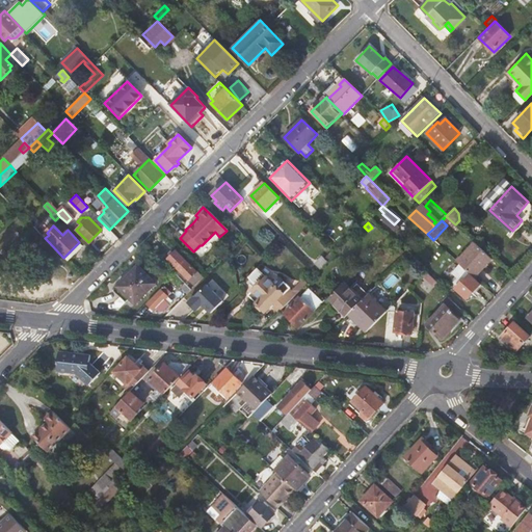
[(283,245),(286,242),(281,236),(277,239),(283,245)]
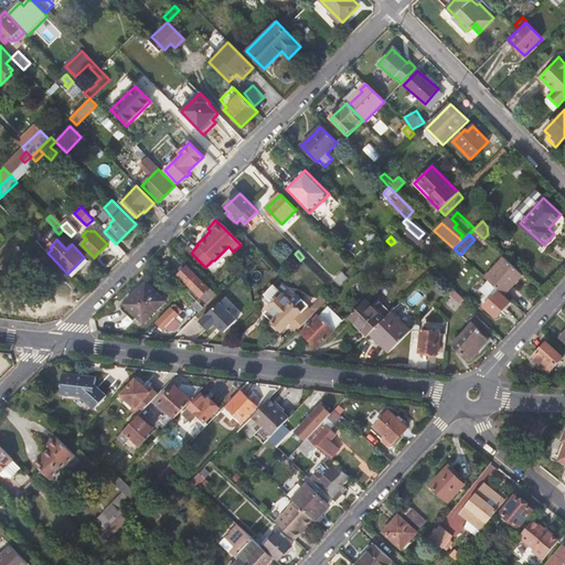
[(504,295),(523,275),(504,257),(486,278),(489,280),(504,295)]
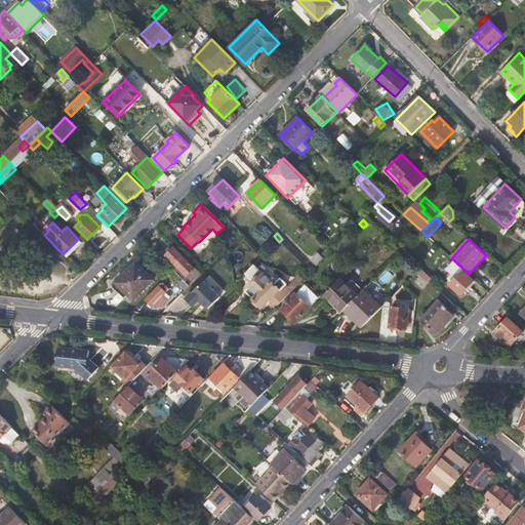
[(164,256),(176,269),(192,284),(201,275),(174,247),(164,256)]
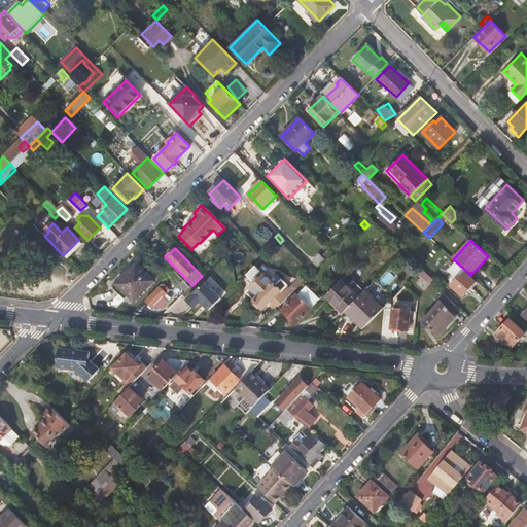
[(313,260),(318,266),(326,258),(320,253),(313,260)]
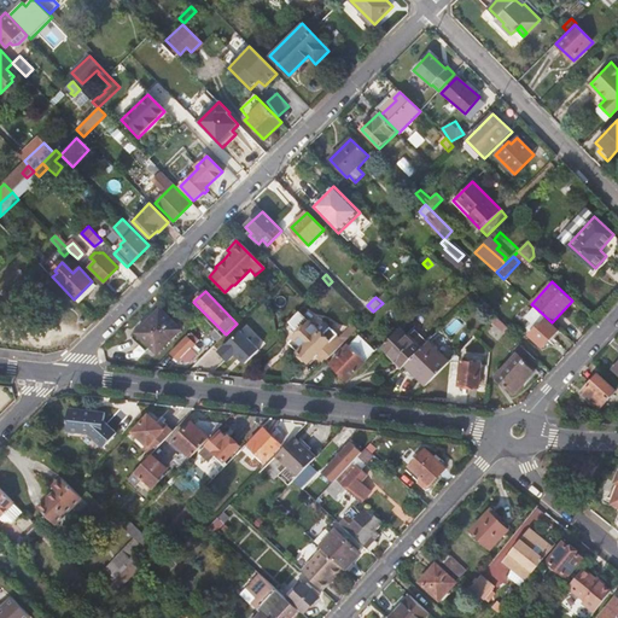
[(543,349),(560,330),(552,322),(535,307),(526,316),(532,322),(529,327),(532,332),(529,336),(543,349)]
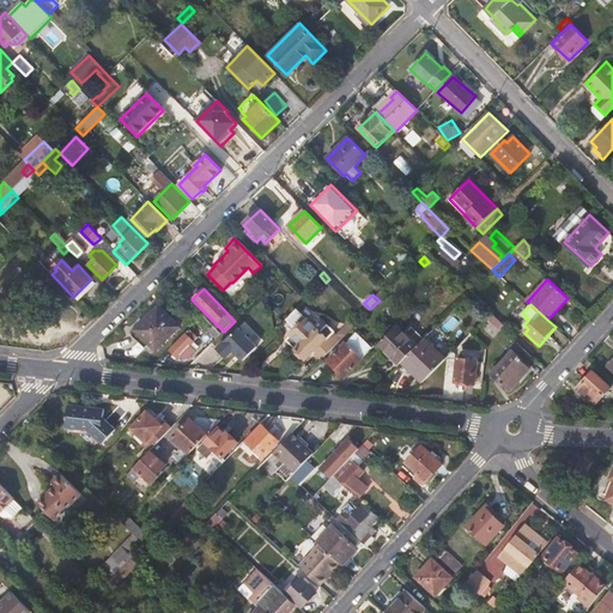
[(159,305),(131,334),(144,347),(149,344),(157,352),(182,328),(159,305)]
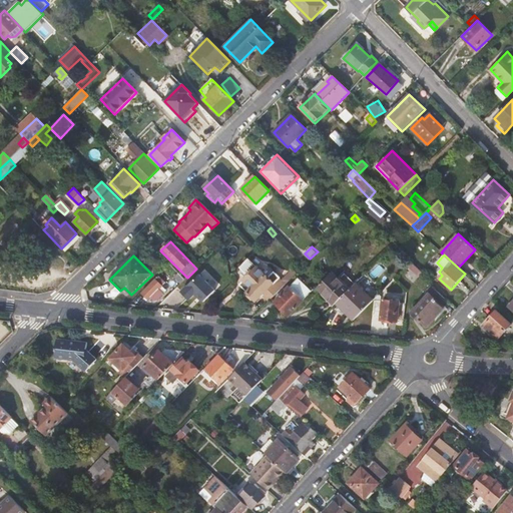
[(327,268),(330,264),(330,261),(326,257),(323,257),(320,260),(319,263),(323,267),(327,268)]
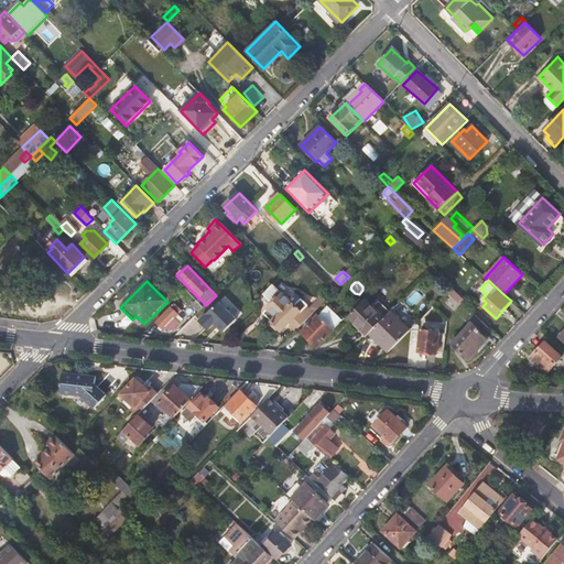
[(295,332),(314,312),(311,308),(306,305),(305,305),(301,311),(295,305),(274,285),(267,293),(274,301),(267,308),(277,317),(271,322),(281,332),(289,324),(295,332)]
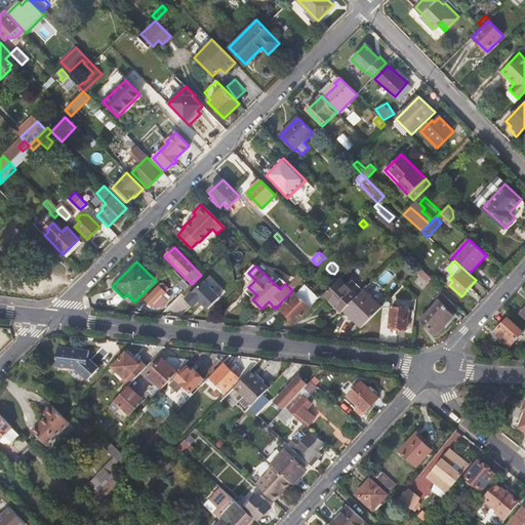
[(430,283),(431,282),(434,279),(421,268),(417,272),(430,283)]
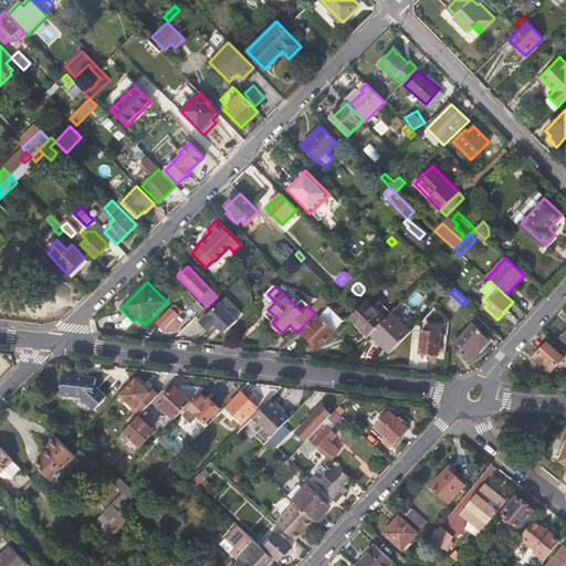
[(323,297),(312,310),(315,313),(327,302),(323,297)]
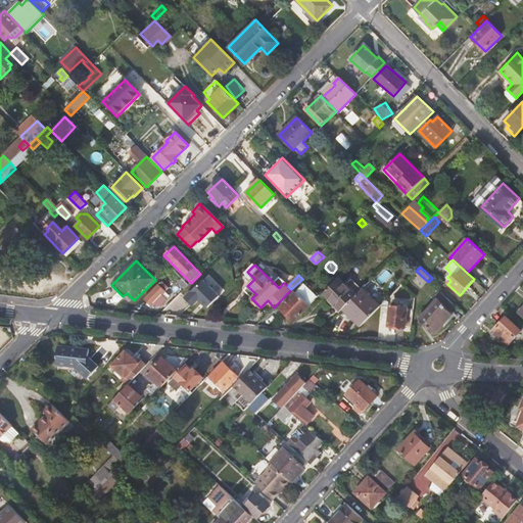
[(274,283),(279,288),(283,283),(278,278),(274,283)]
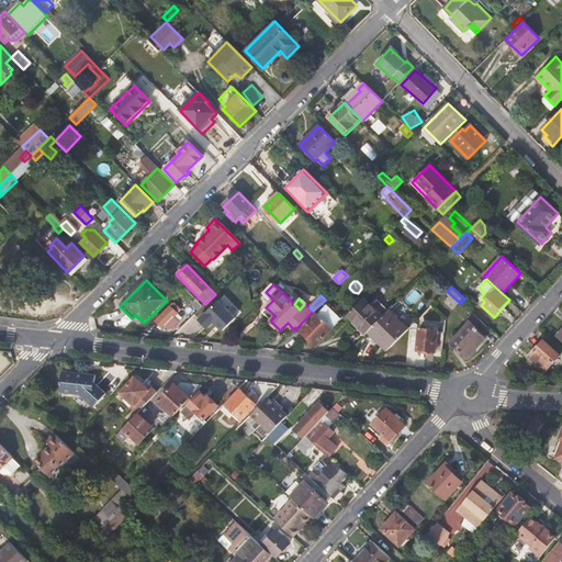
[(349,316),(367,334),(369,332),(383,317),(366,300),(349,316)]
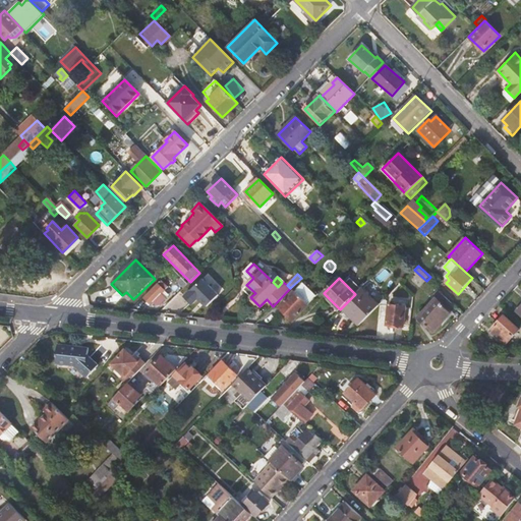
[(206,307),(218,295),(203,280),(184,297),(191,305),(197,299),(206,307)]
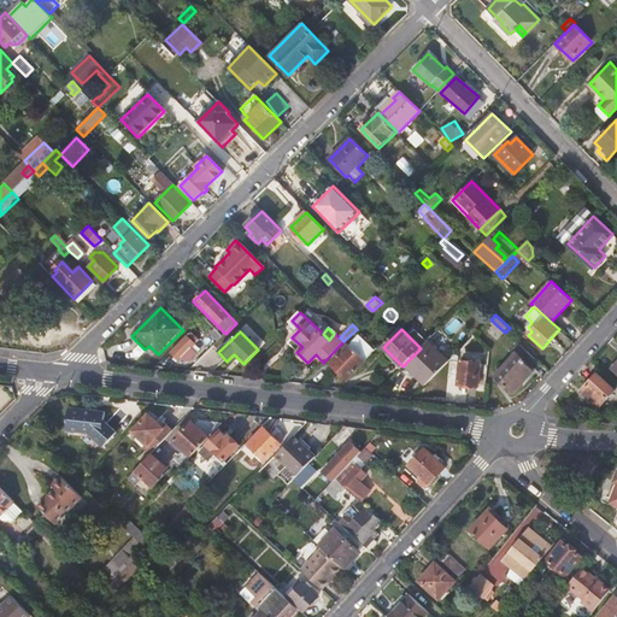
[(199,340),(192,333),(170,353),(178,362),(183,358),(187,360),(194,352),(193,351),(198,345),(195,342),(199,340)]
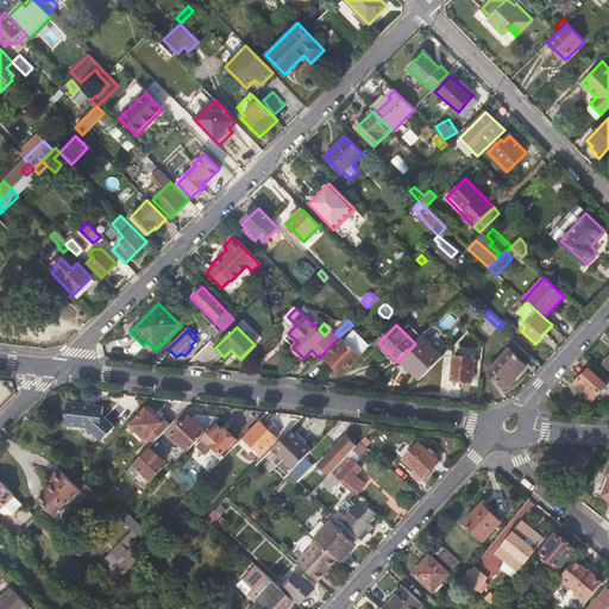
[(341,374),(359,357),(360,357),(371,346),(355,331),(326,359),(341,374)]
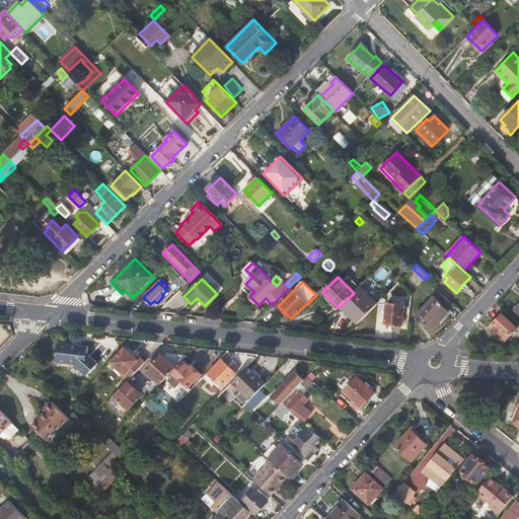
[(341,306),(358,324),(378,304),(360,286),(354,293),(341,306)]
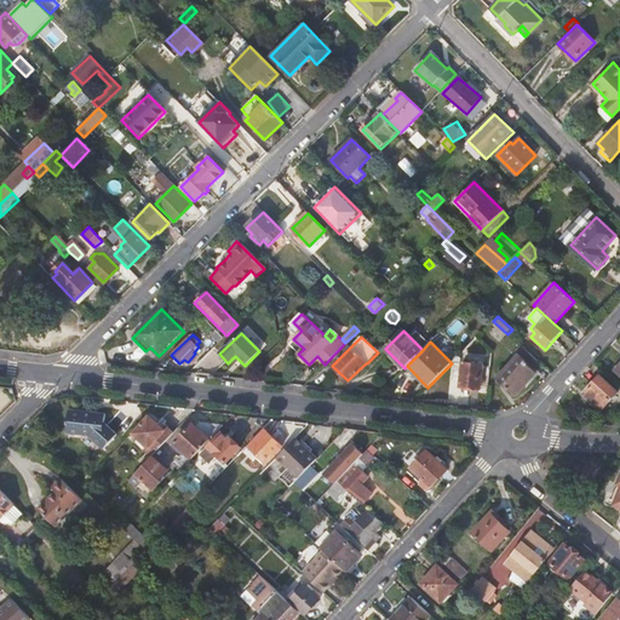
[(516,394),(543,365),(521,344),(515,351),(518,355),(499,378),(516,394)]
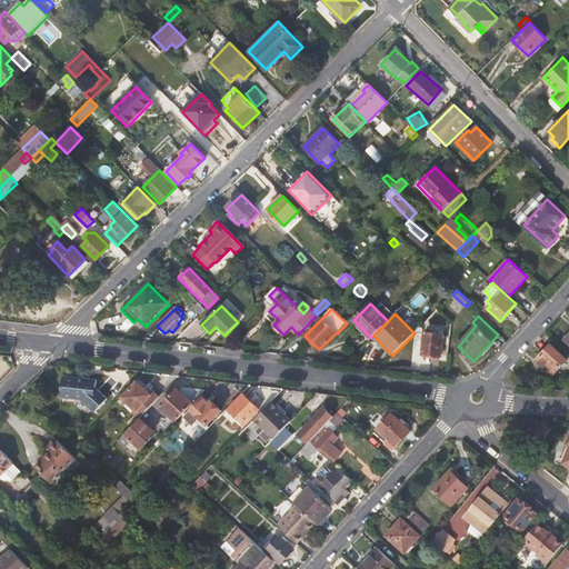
[(441,353),(449,355),(450,337),(443,337),(443,335),(425,333),(422,355),(441,356),(441,353)]
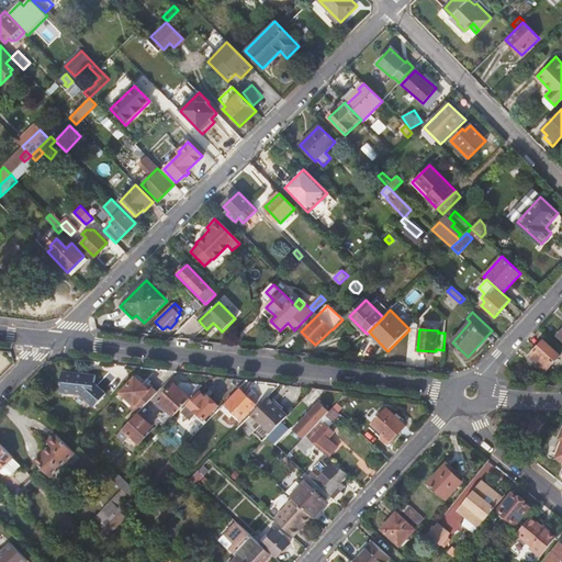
[(544,339),(529,356),(546,372),(560,355),(544,339)]
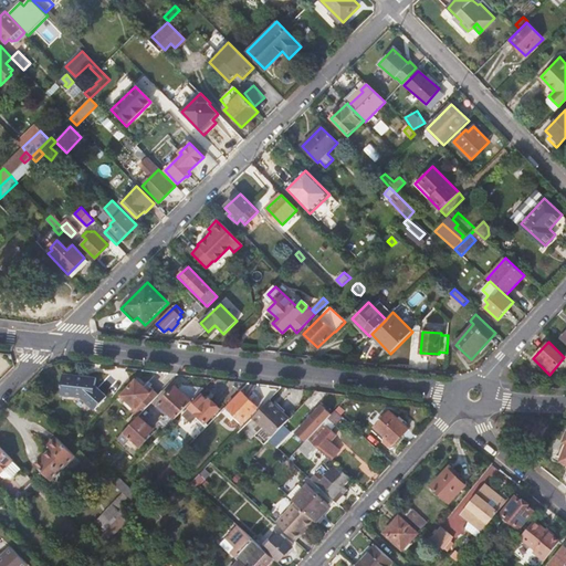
[(63,374),(61,395),(83,397),(95,409),(107,396),(97,386),(98,377),(63,374)]
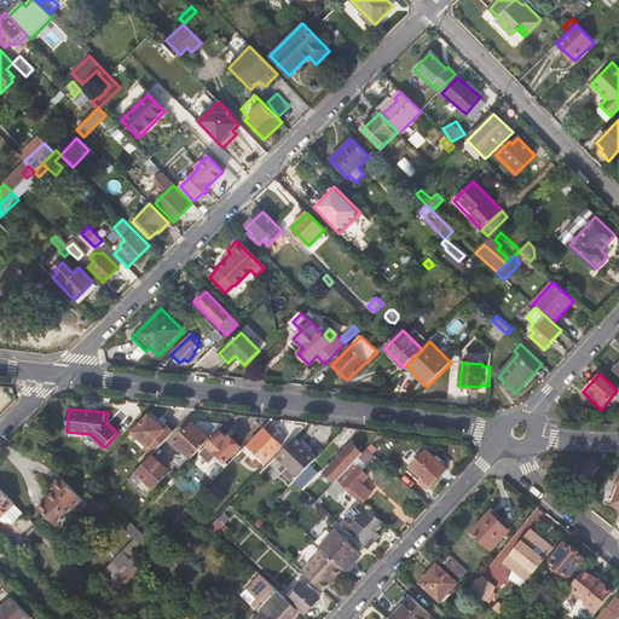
[(150,414),(133,433),(142,440),(137,446),(144,453),(158,438),(163,443),(179,427),(173,421),(166,428),(150,414)]
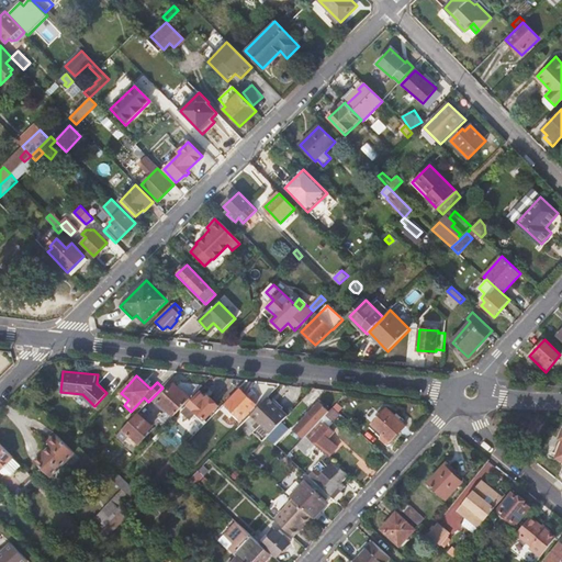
[(159,401),(176,416),(191,400),(175,383),(159,401)]
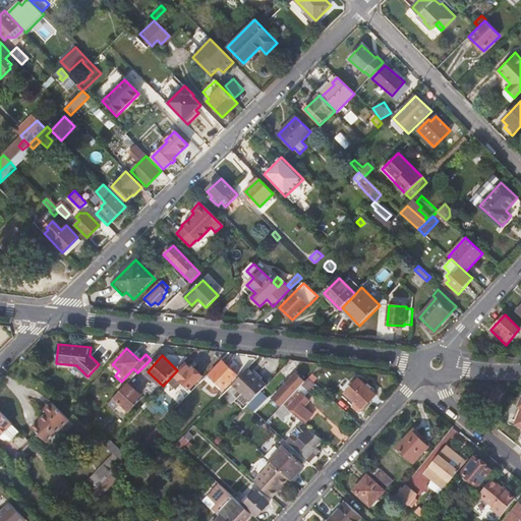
[(223,360),(210,374),(225,389),(239,374),(223,360)]
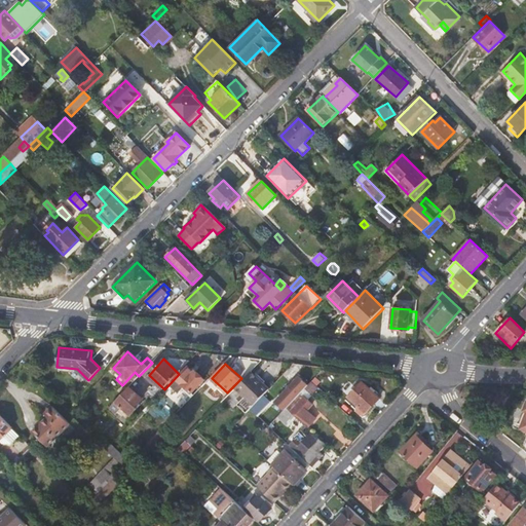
[(189,366),(175,381),(190,396),(207,378),(197,370),(195,372),(189,366)]
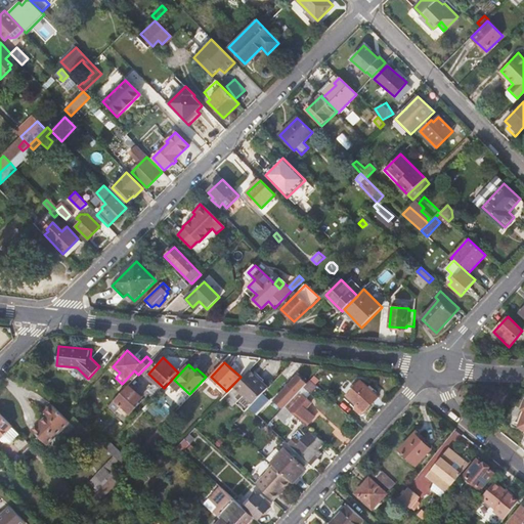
[(108,370),(116,378),(120,373),(113,366),(108,370)]
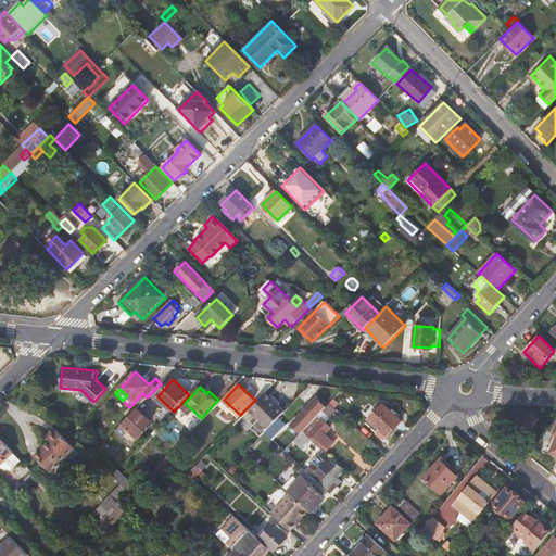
[(286,411),(265,392),(249,408),(256,416),(251,421),(254,425),(251,428),(261,438),(265,433),(279,418),(286,411)]
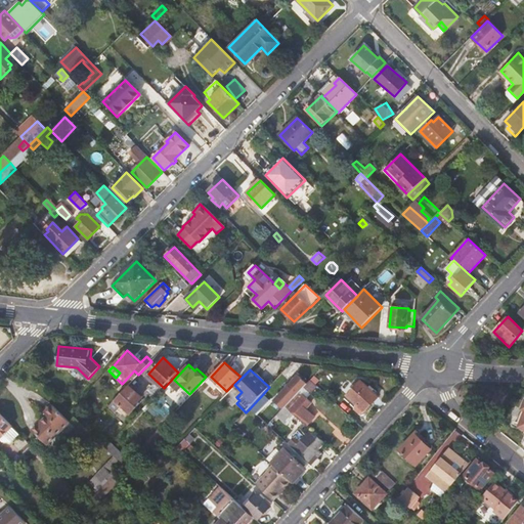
[(287,406),(300,392),(301,391),(304,387),(307,383),(299,375),(268,409),(276,417),(277,415),(287,406)]
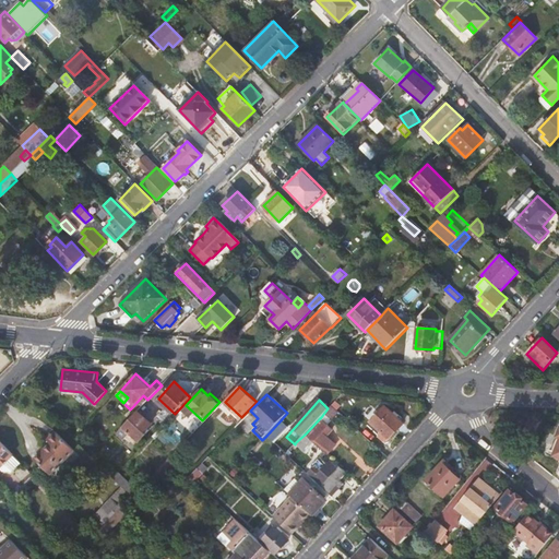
[(332,420),(339,412),(334,408),(331,405),(328,408),(324,413),(332,420)]
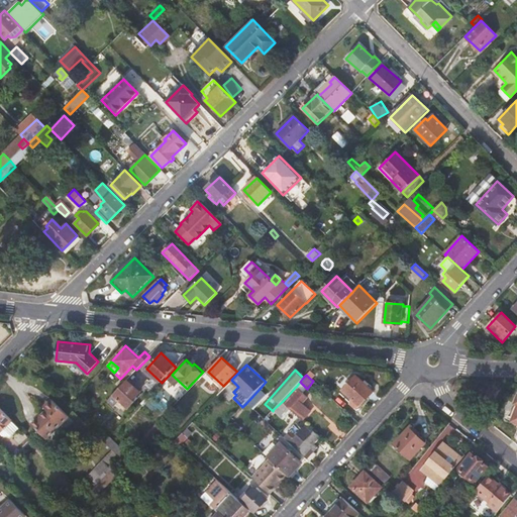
[(356,375),(342,391),(351,399),(350,401),(349,405),(353,409),(358,407),(375,391),(356,375)]
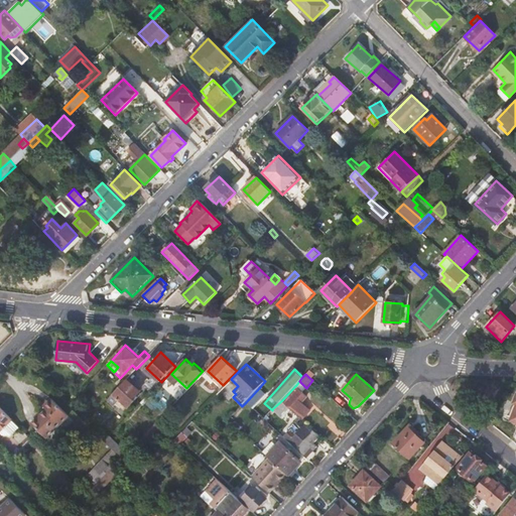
[(142,391),(128,378),(114,393),(129,407),(136,400),(135,399),(142,391)]
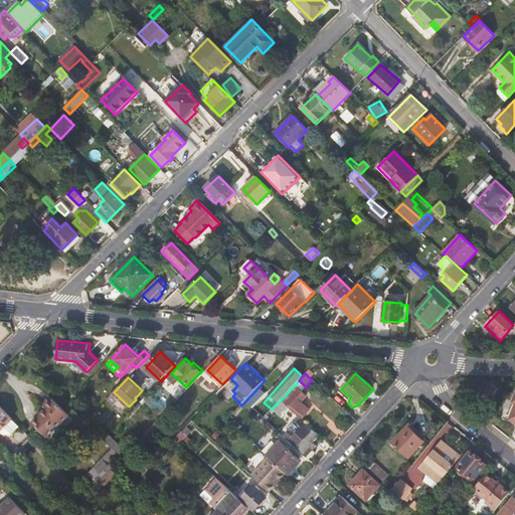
[(302,390),(306,387),(299,380),(296,384),(302,390)]
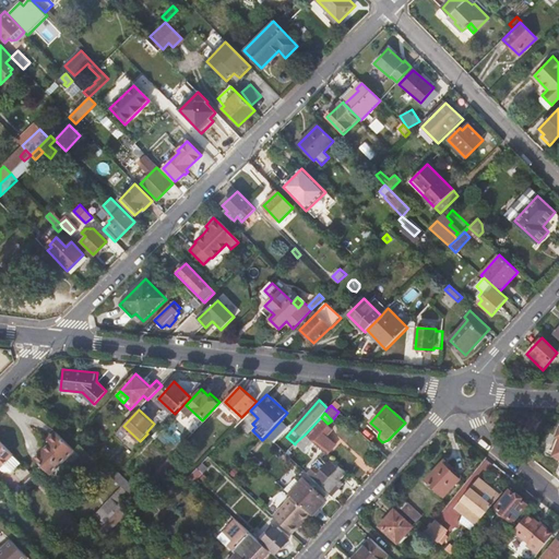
[(328,424),(321,417),(320,418),(306,433),(314,442),(328,453),(336,443),(328,436),(333,429),(328,424)]
